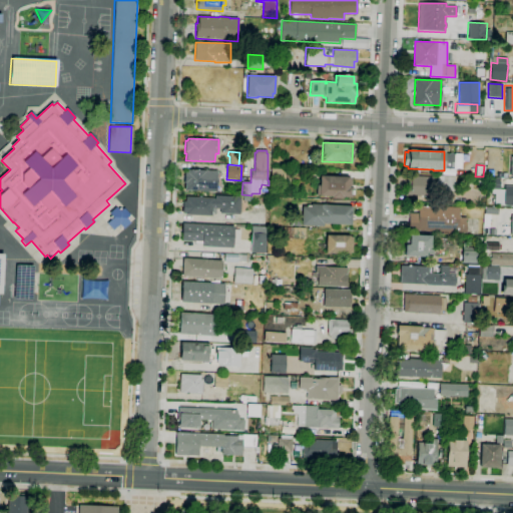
[(285,186),(271,186),(271,168),(277,168),(277,167),(285,168),(285,186)]
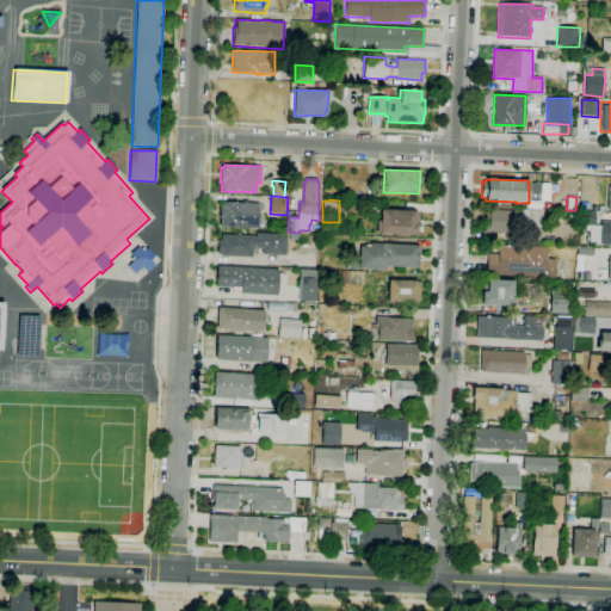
[(258,228),(221,227),(221,217),(220,217),(220,205),(223,205),(223,202),(259,204),(258,228)]
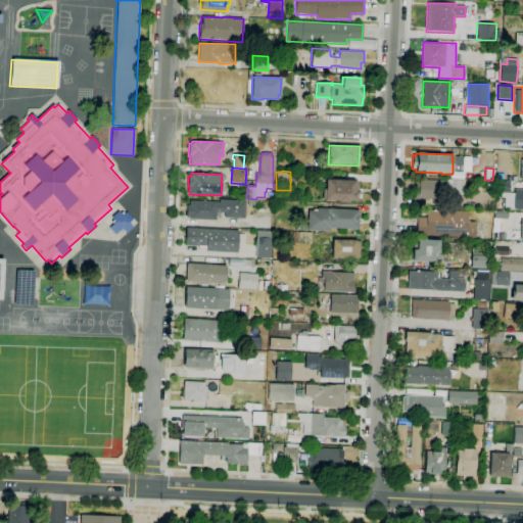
[(349,203),(337,202),(337,200),(325,200),(325,198),(322,198),(323,189),(325,189),(326,179),(355,181),(355,182),(358,182),(358,191),(359,191),(359,193),(361,193),(361,199),(360,198),(359,201),(349,201),(349,203)]
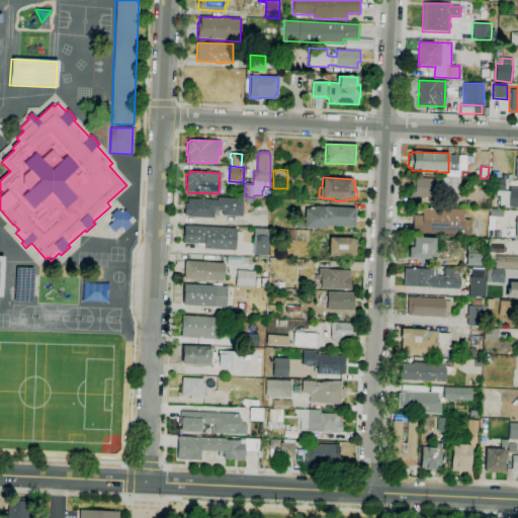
[(438,198),(411,197),(412,177),(439,179),(438,198)]
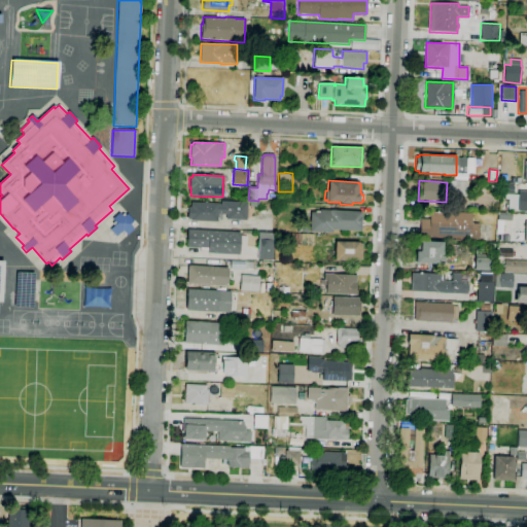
[(466,197),(451,196),(452,188),(448,188),(448,181),(452,181),(453,180),(467,181),(466,197)]
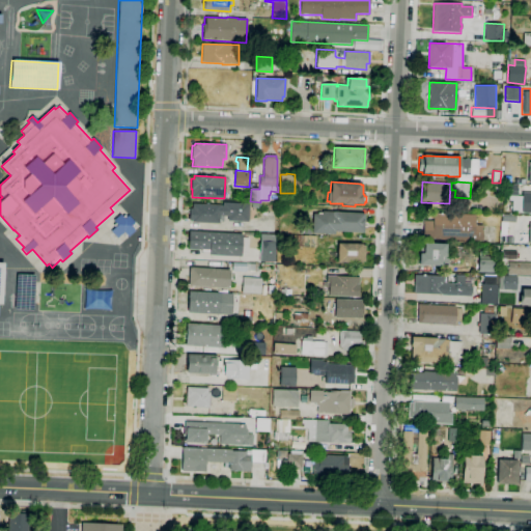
[(518,198),(503,198),(503,184),(518,185),(518,198)]
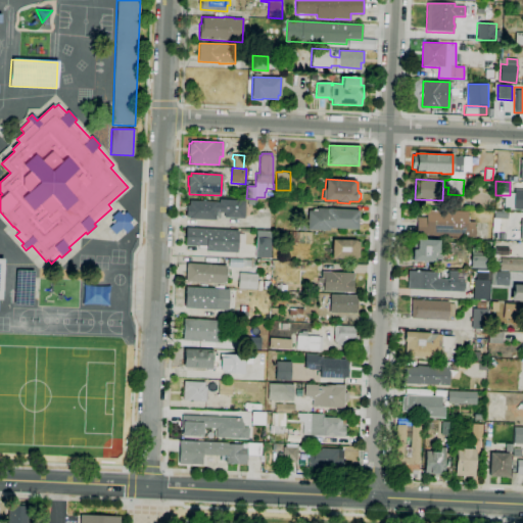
[(522,209),(515,209),(504,208),(505,197),(514,198),(514,189),(522,189),(522,209)]
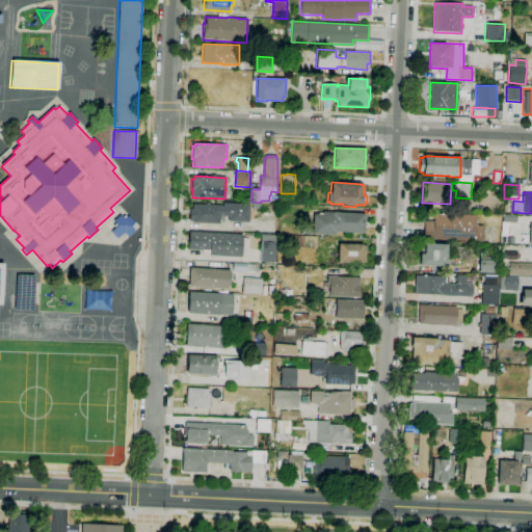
[(219,224),(192,222),(192,221),(189,221),(189,209),(192,209),(192,204),(223,206),(223,203),(249,204),(248,222),(228,221),(229,216),(220,216),(219,224)]
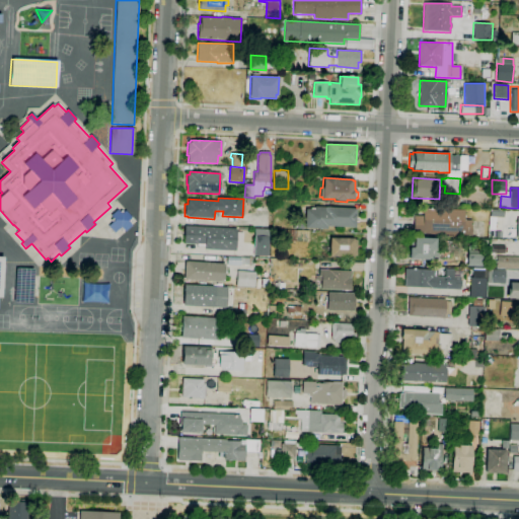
[(326,229),(290,228),(291,222),(305,223),(305,209),(314,209),(314,207),(356,209),(355,228),(326,226),(326,229)]
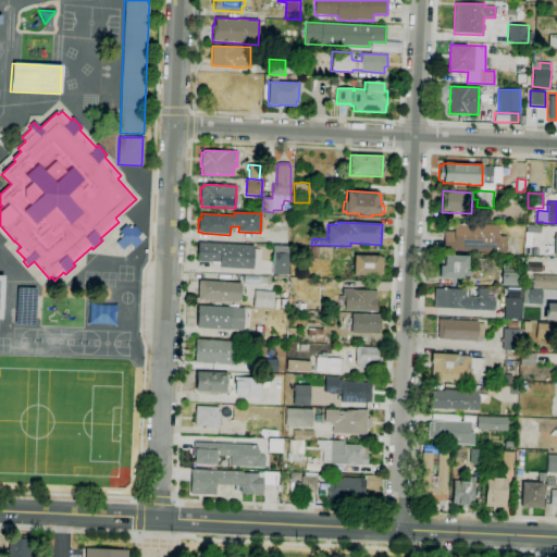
[(506,254),(444,250),(444,232),(454,232),(454,223),(498,225),(497,236),(506,236),(506,254)]
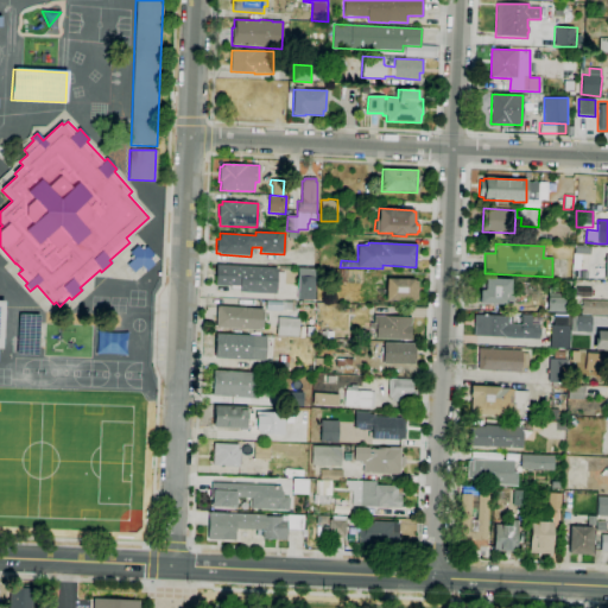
[(134,273),(127,265),(132,260),(130,258),(132,255),(130,253),(137,246),(140,248),(143,246),(145,248),(146,247),(153,254),(151,257),(153,259),(151,261),(154,264),(146,272),(144,268),(141,271),(139,268),(134,273)]
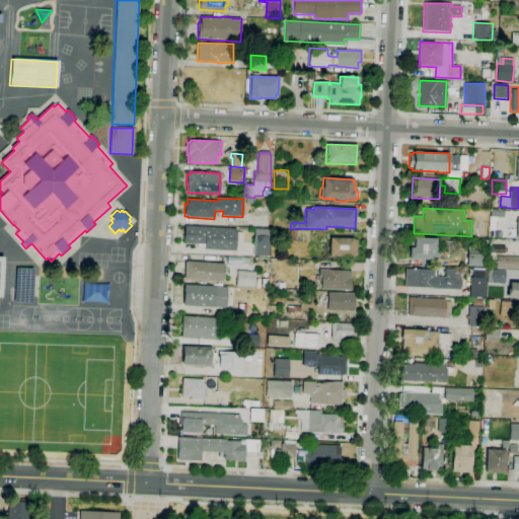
[(235,250),(204,249),(204,244),(183,243),(184,226),(236,229),(235,250)]
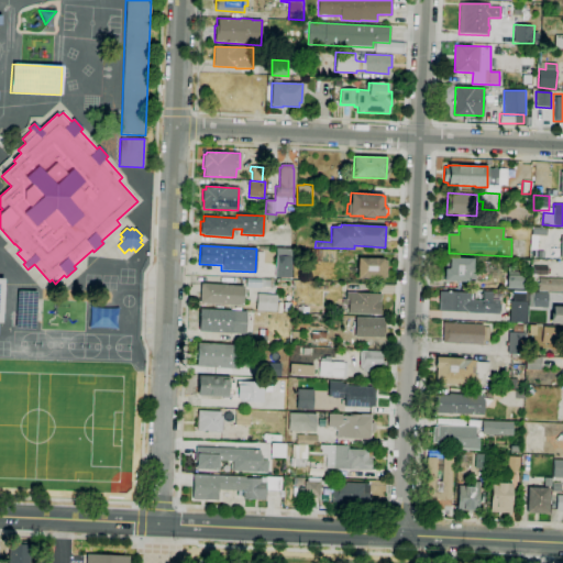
[(334,262),(315,262),(315,250),(335,250),(334,262)]
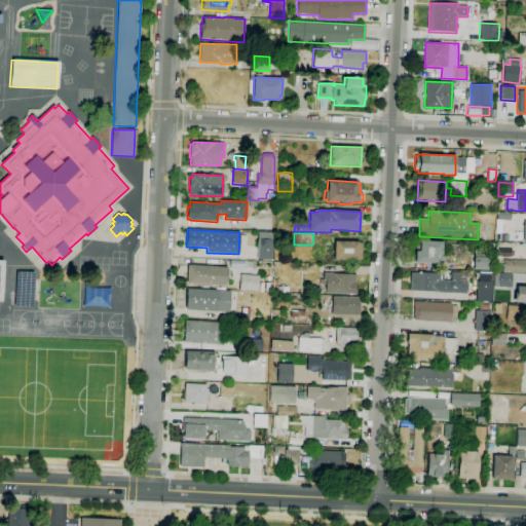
[(271,260),(257,259),(258,238),(272,239),(271,260)]
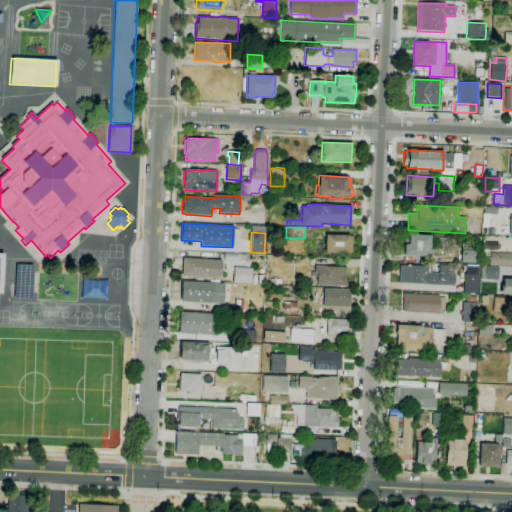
[(348,254),(325,253),(325,249),(323,249),(323,241),(325,241),(325,235),(349,235),(349,236),(352,236),(351,252),(348,252),(348,254)]
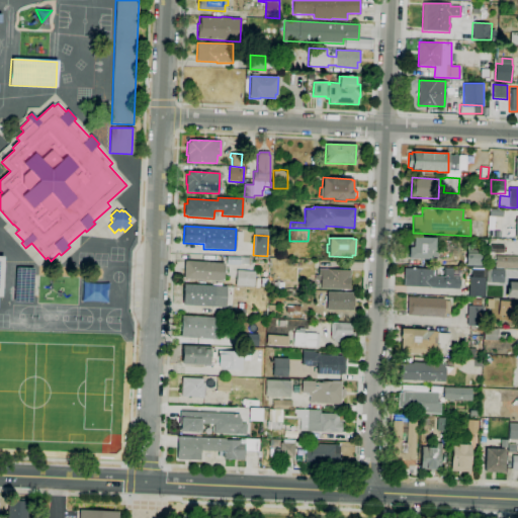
[(430,260),(409,259),(409,247),(413,248),(413,238),(434,238),(434,240),(438,240),(437,259),(430,258),(430,260)]
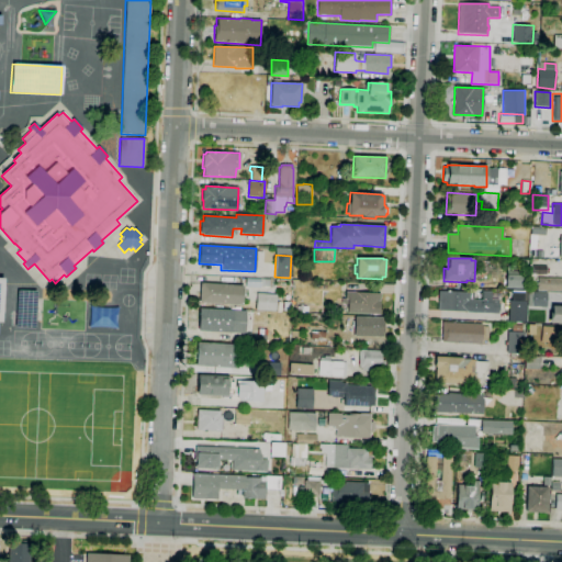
[(525,289),(506,289),(507,271),(526,272),(525,289)]
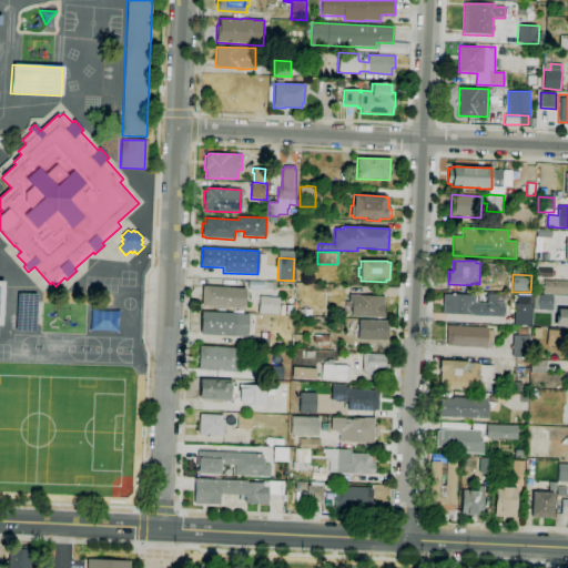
[(567,295),(543,294),(544,281),(567,281),(567,295)]
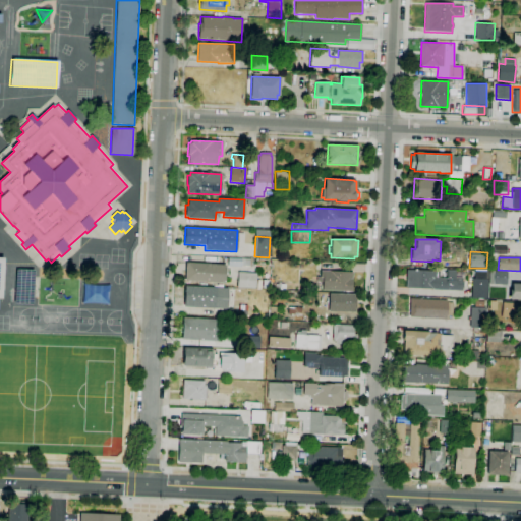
[(225,283),(184,281),(186,263),(226,265),(225,283)]
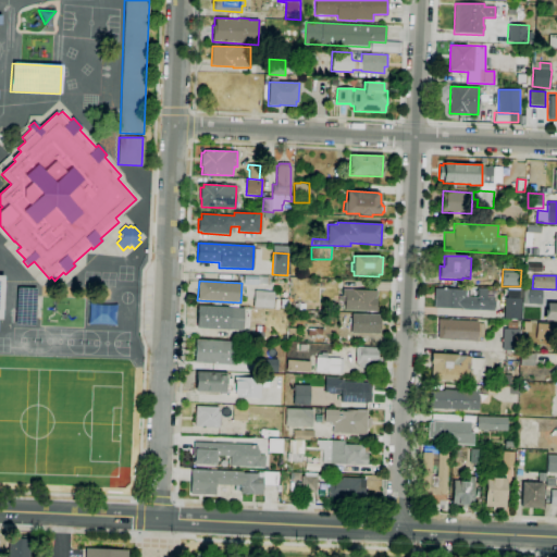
[(494,311),(434,308),(435,288),(470,291),(469,297),(478,297),(478,288),(486,289),(486,291),(494,291),(494,297),(494,311)]
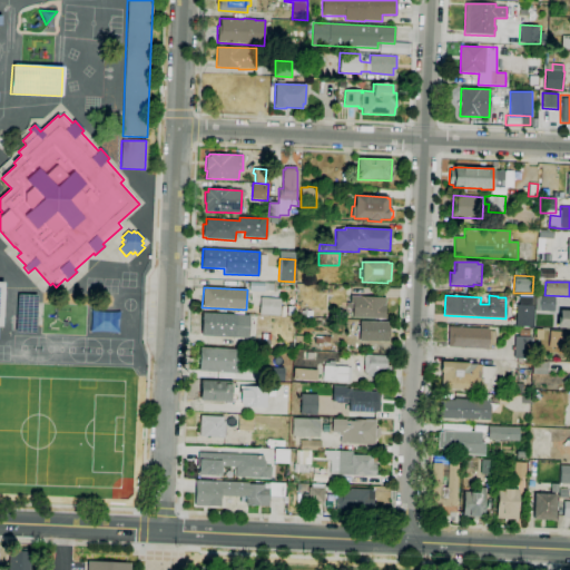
[(384,320),(352,317),(353,308),(347,307),(347,303),(350,303),(351,296),(385,297),(384,320)]
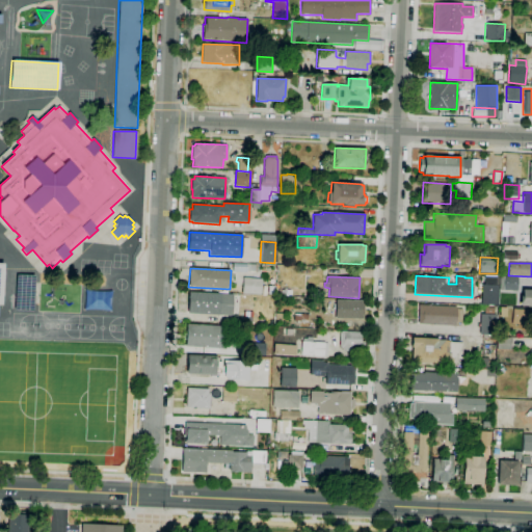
[(517,291),(503,290),(504,276),(517,277),(517,291)]
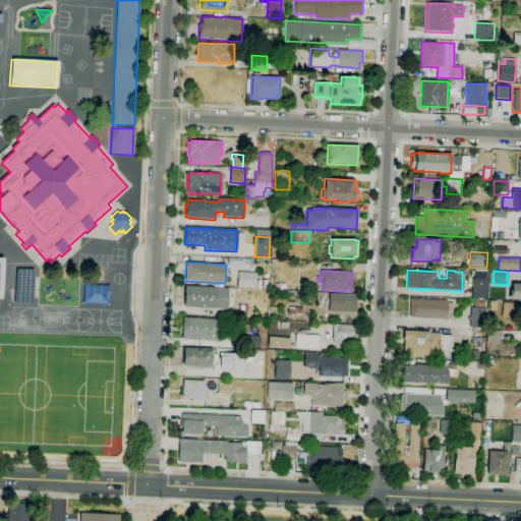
[(255,289),(237,288),(238,272),(256,273),(255,289)]
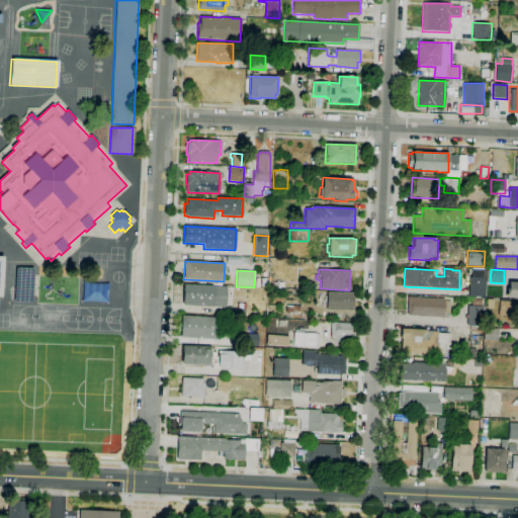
[(517,297),(507,297),(507,288),(508,288),(509,281),(517,281),(517,297)]
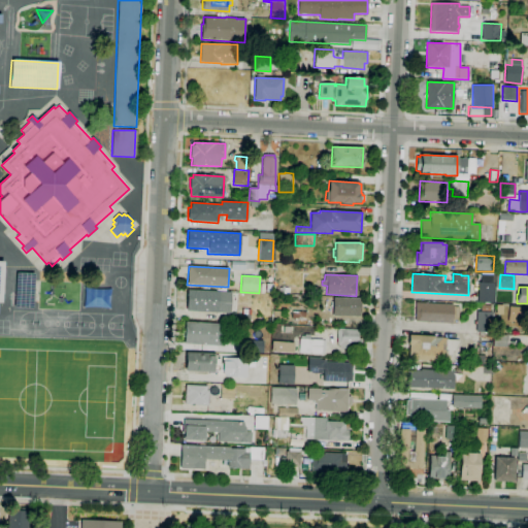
[(186,311),(187,290),(231,292),(230,314),(186,311)]
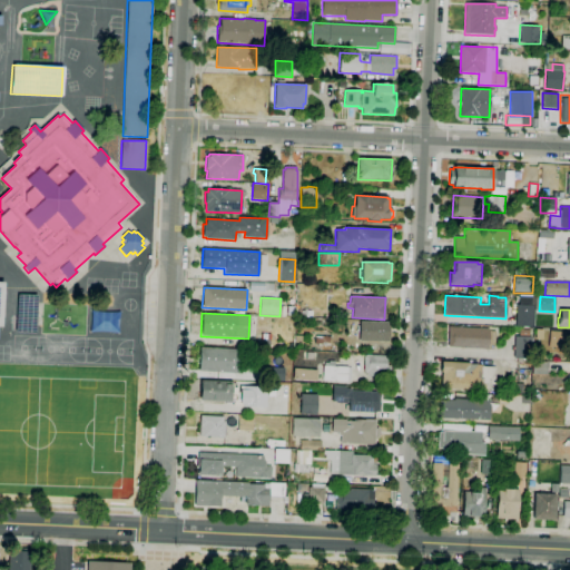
[(389,342),(359,341),(360,321),(389,322),(389,326),(390,326),(390,333),(389,333),(389,342)]
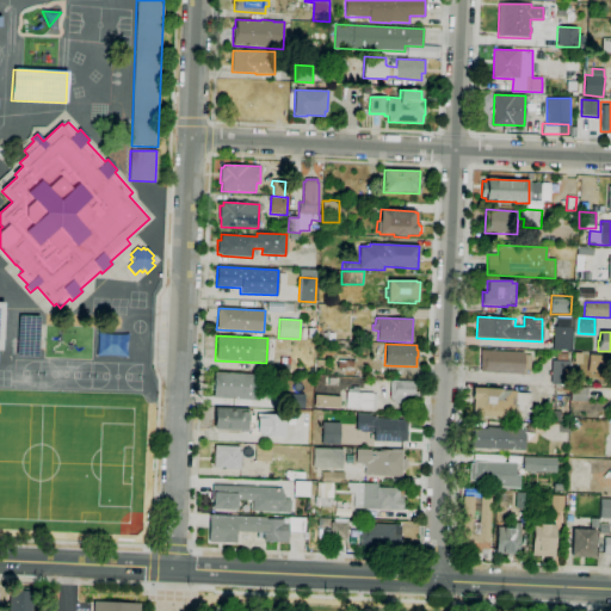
[(524,375),(480,372),(481,350),(524,352),(524,355),(531,356),(531,371),(524,370),(524,375)]
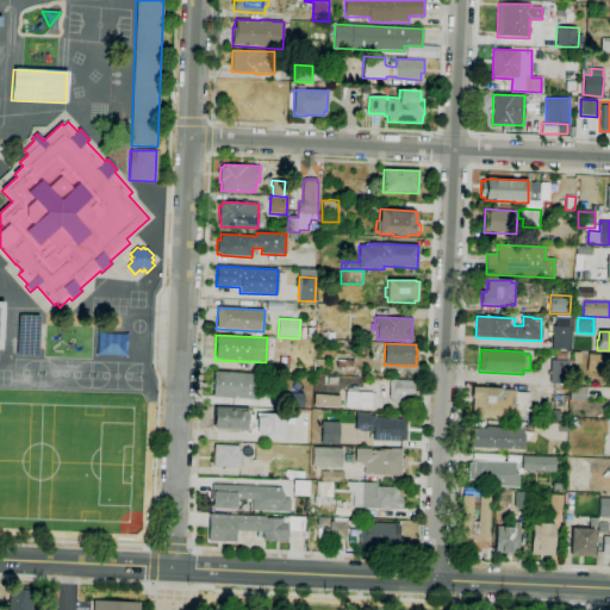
[(601,372),(601,355),(587,354),(586,371),(601,372)]
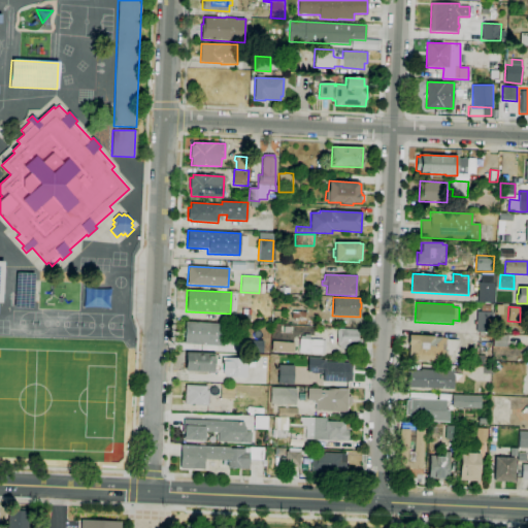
[(305,320),(292,319),(293,311),(305,312),(305,320)]
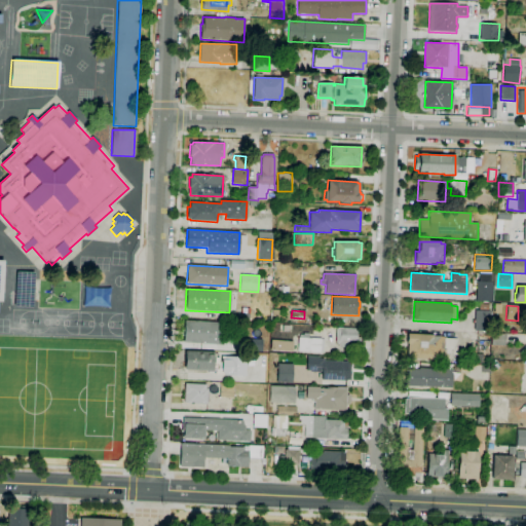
[(489,331),(475,331),(476,310),(490,311),(489,331)]
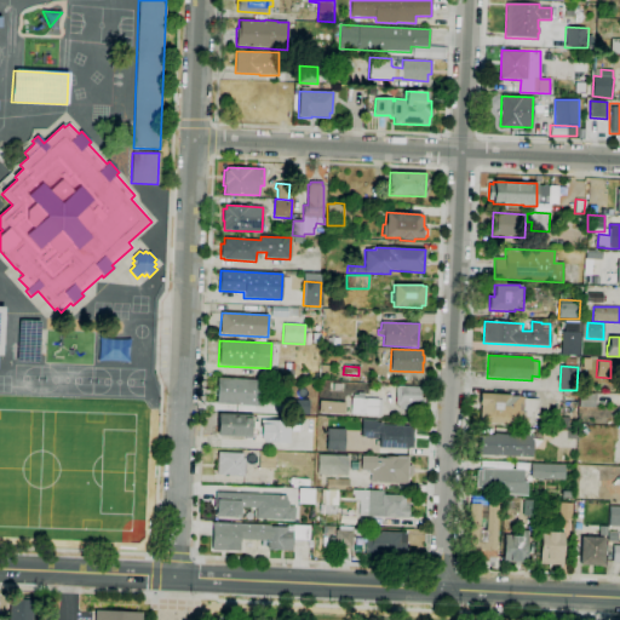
[(258,406),(216,405),(218,378),(260,382),(258,406)]
